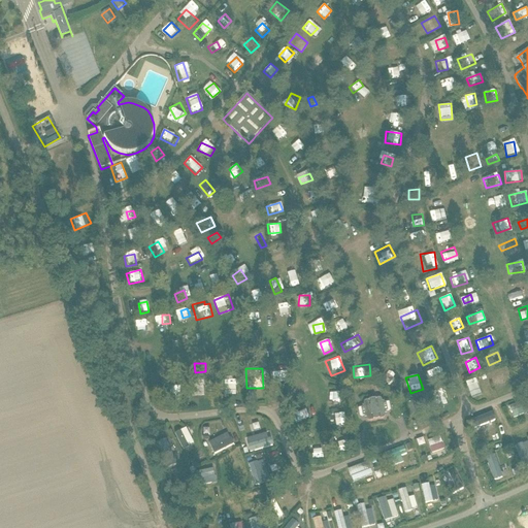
[(469,397),(480,394),(474,380),(464,383),(469,397)]
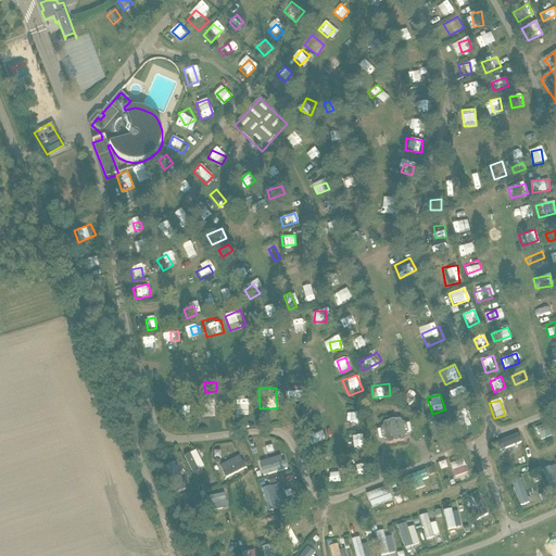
[(361,424),(361,415),(346,416),(346,425),(361,424)]
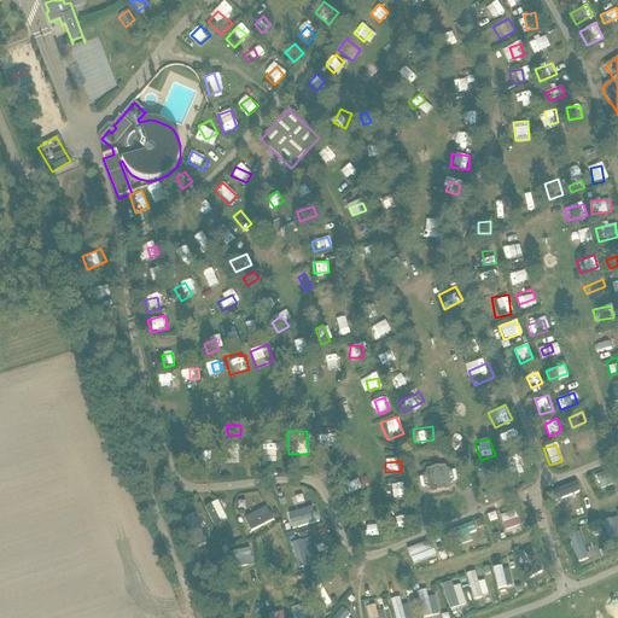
[(491,464),(478,468),(483,482),(496,477),(491,464)]
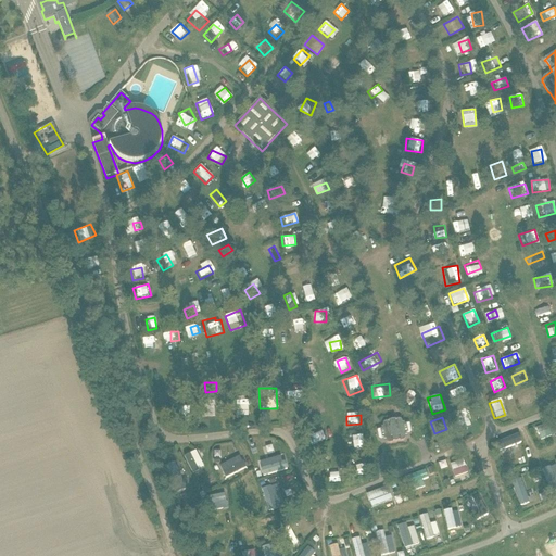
[(408,433),(406,425),(405,425),(404,422),(402,422),(402,421),(402,420),(401,420),(401,419),(400,419),(399,419),(386,422),(384,422),(383,422),(383,424),(382,425),(382,426),(383,427),(381,428),(381,429),(380,430),(381,439),(383,439),(384,440),(386,440),(387,441),(387,442),(387,443),(388,443),(389,443),(390,443),(403,441),(404,441),(404,440),(405,440),(405,439),(405,438),(405,437),(407,436),(406,433),(408,433)]
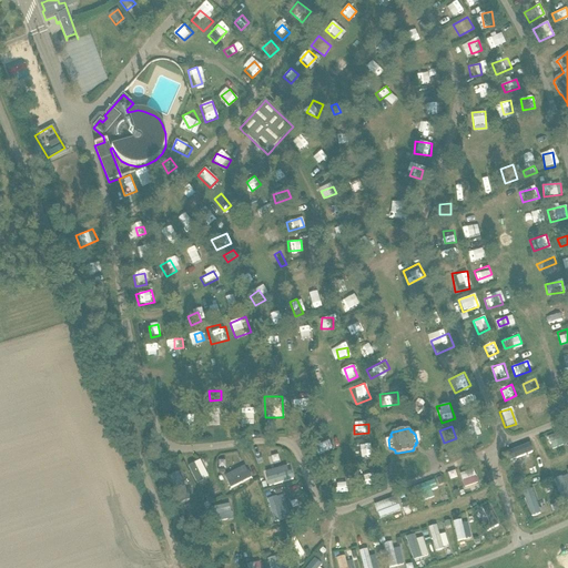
[(316,456),(331,452),(328,443),(313,447),(316,456)]
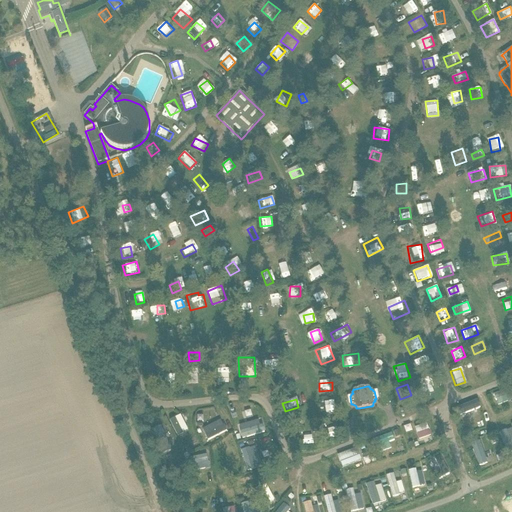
[(458,415),(480,408),(477,400),(455,407),(458,415)]
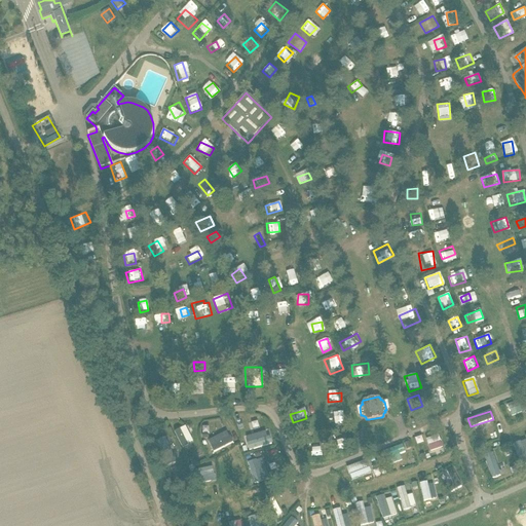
[(333,424),(343,425),(343,412),(333,412),(333,424)]
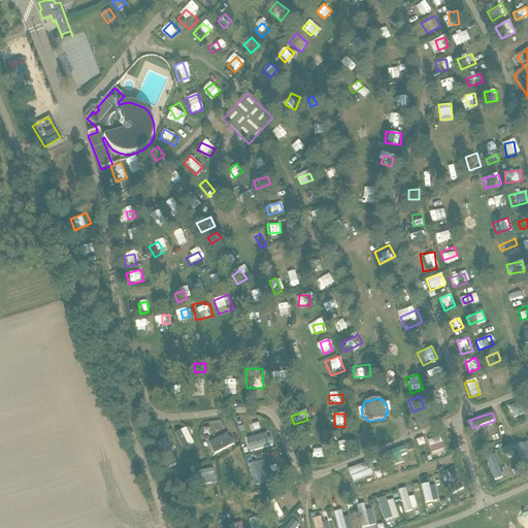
[(183,450),(194,443),(186,428),(174,433),(183,450)]
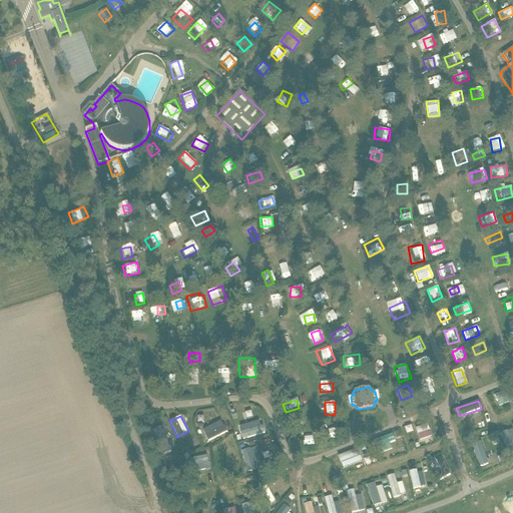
[(292,428),(300,424),(296,416),(288,421),(292,428)]
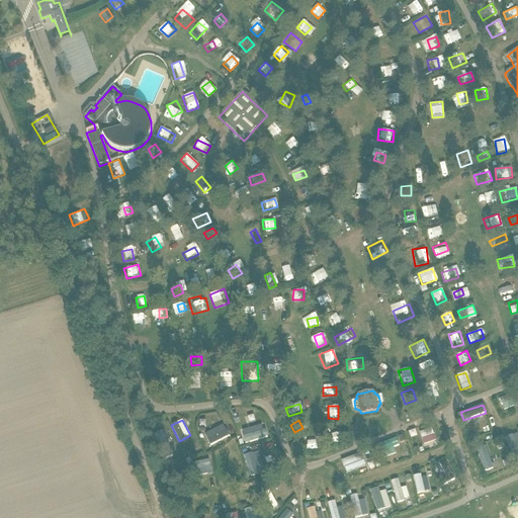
[(207,445),(228,437),(223,425),(202,433),(207,445)]
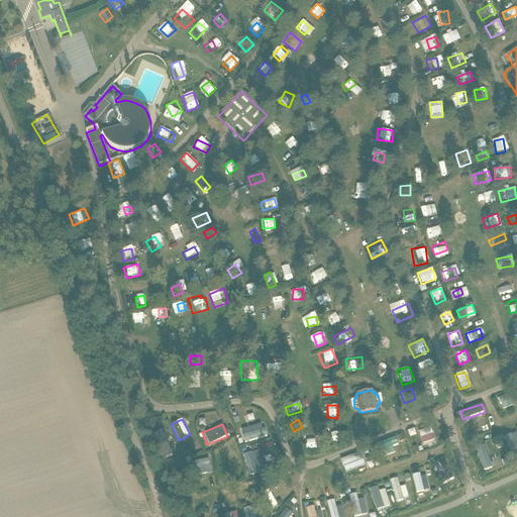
[(237,430),(242,444),(268,436),(265,429),(261,430),(259,424),(237,430)]
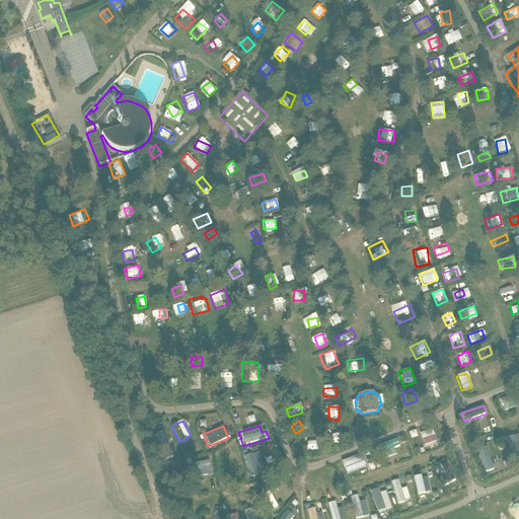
[(424,446),(436,439),(430,428),(418,435),(424,446)]
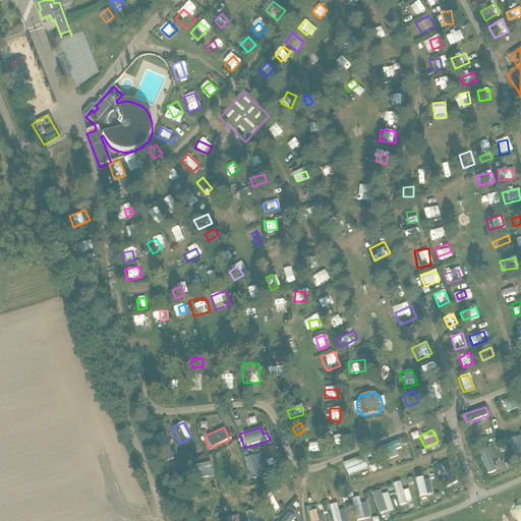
[(335,443),(343,440),(340,431),(332,435),(335,443)]
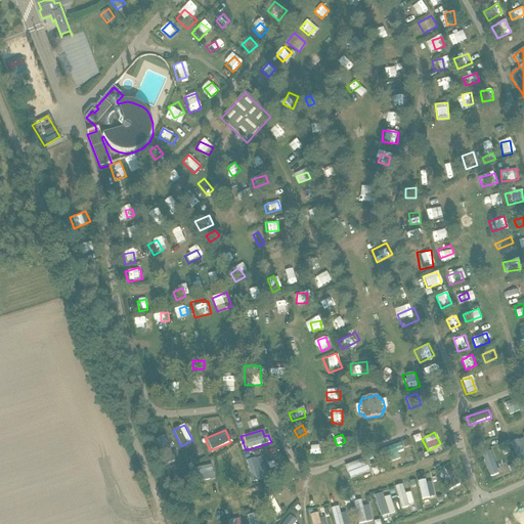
[(175,462),(173,455),(179,453),(173,437),(167,439),(166,436),(156,439),(165,465),(175,462)]
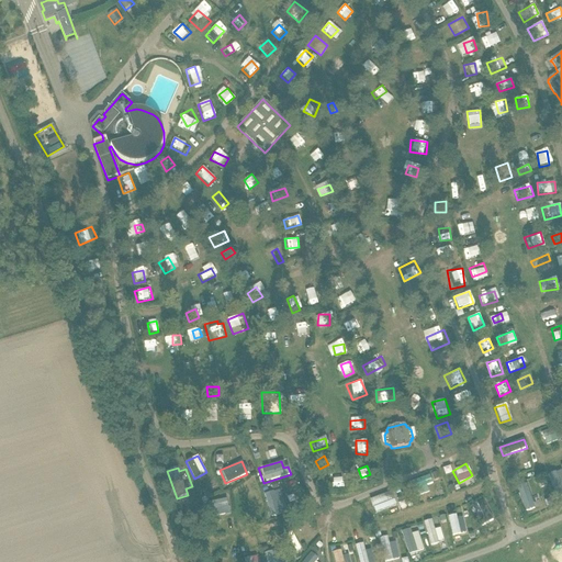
[(547,474),(554,496),(561,494),(561,474),(561,470),(547,474)]
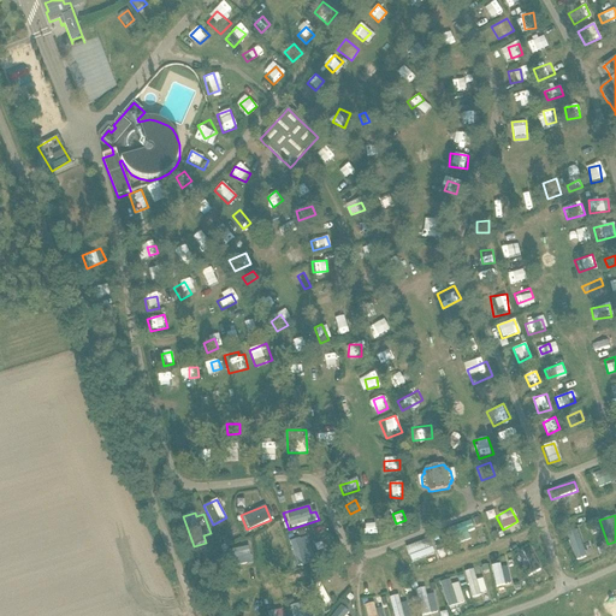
[(446,548),(471,539),(468,532),(474,529),(471,521),(442,532),(446,548)]
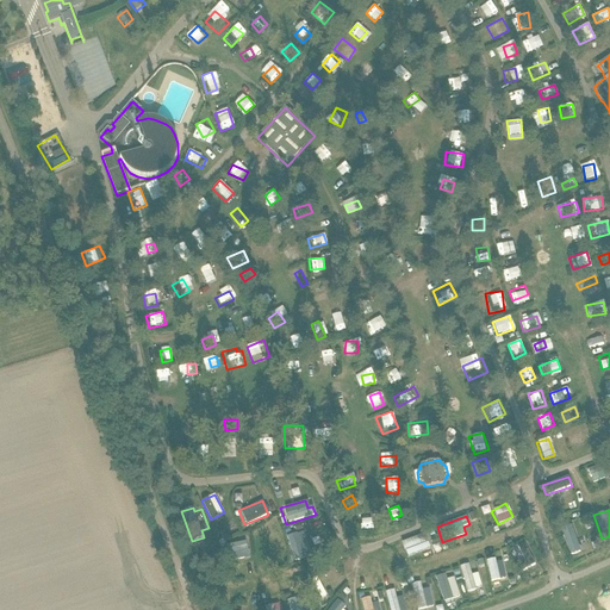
[(560,528),(568,555),(580,552),(572,524),(560,528)]
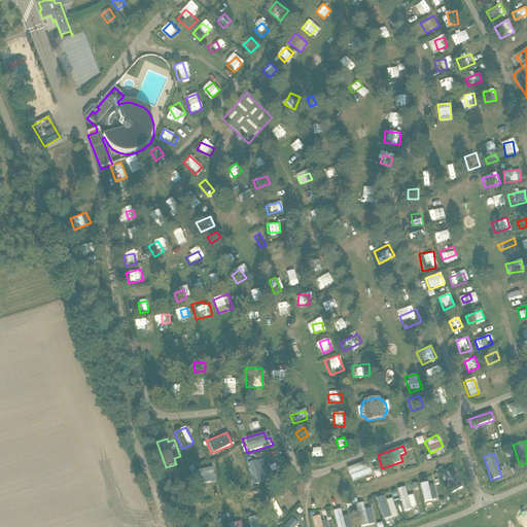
[(349,480),(370,476),(366,462),(346,466),(349,480)]
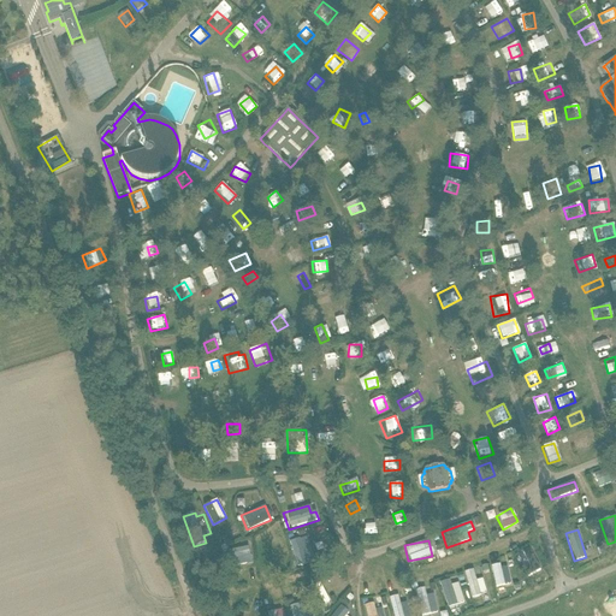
[(227,566),(249,564),(249,548),(226,549),(227,566)]
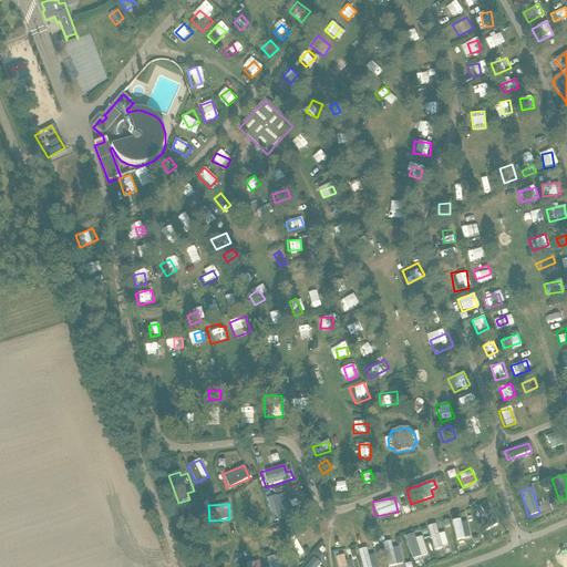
[(475,511),(483,531),(496,526),(490,506),(475,511)]
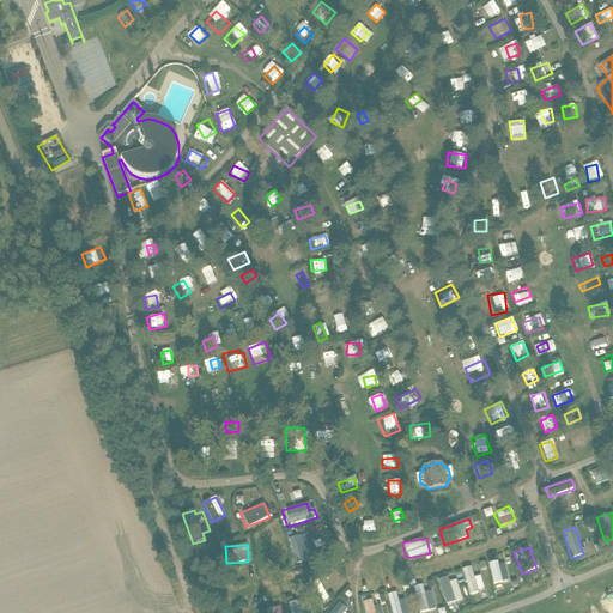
[(508,581),(503,560),(486,565),(491,584),(508,581)]
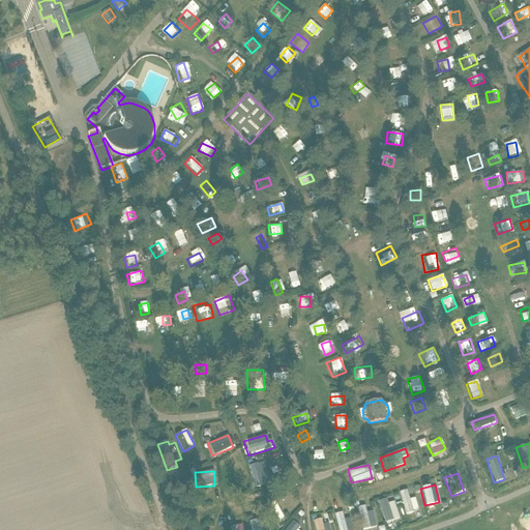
[(377,501),(383,523),(398,519),(391,497),(377,501)]
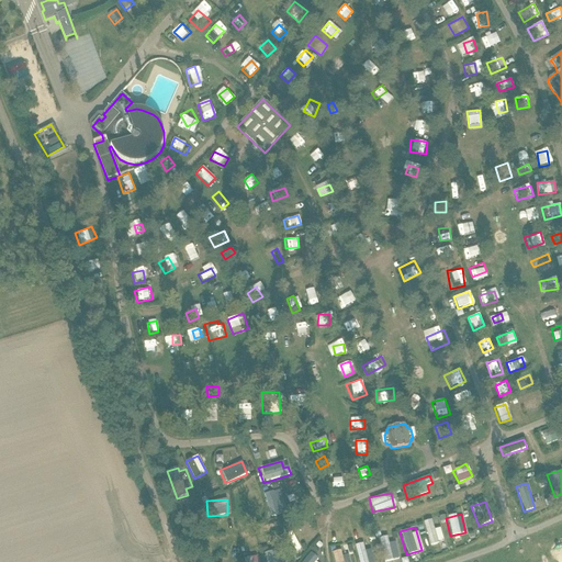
[(386,537),(378,538),(382,561),(398,559),(396,542),(388,543),(386,537)]
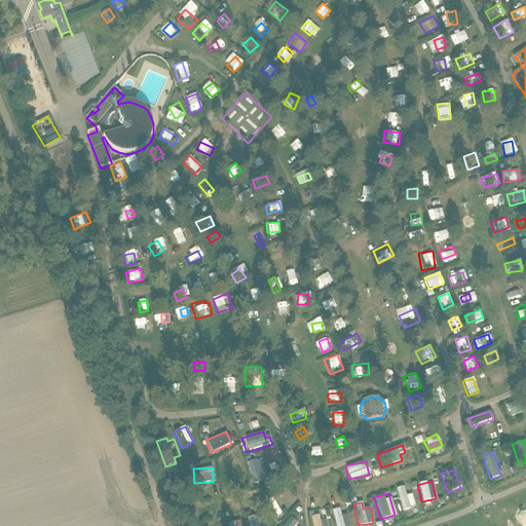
[(194,506),(184,509),(187,520),(196,518),(194,506)]
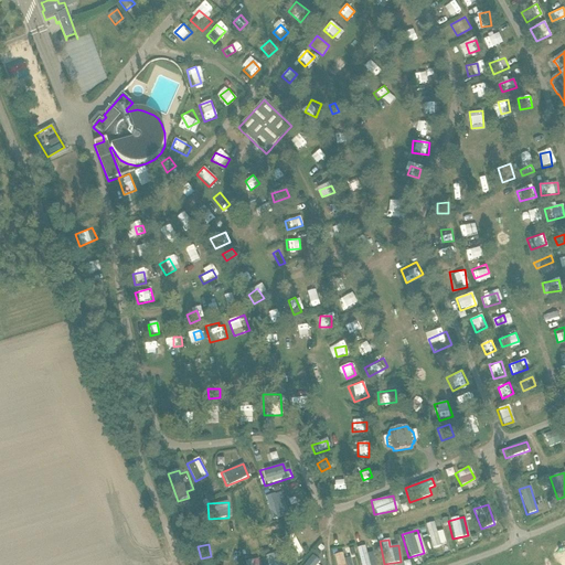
[(374,564),(371,553),(366,554),(364,546),(356,548),(360,564),(374,564)]
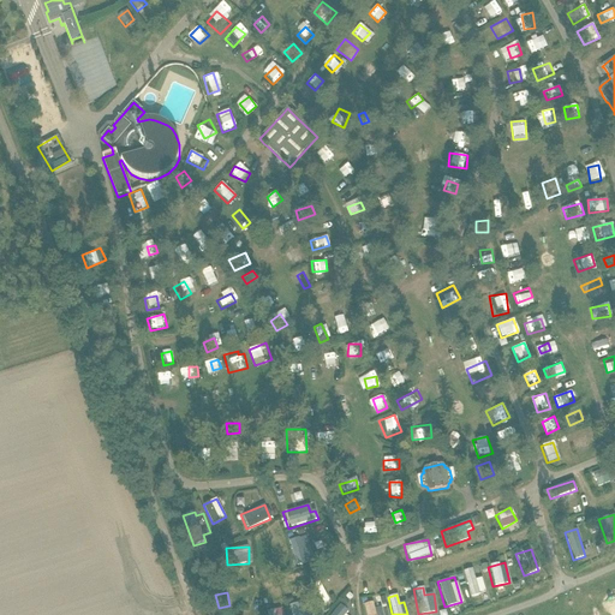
[(364,614),(383,614),(382,607),(374,609),(372,602),(363,604),(364,614)]
